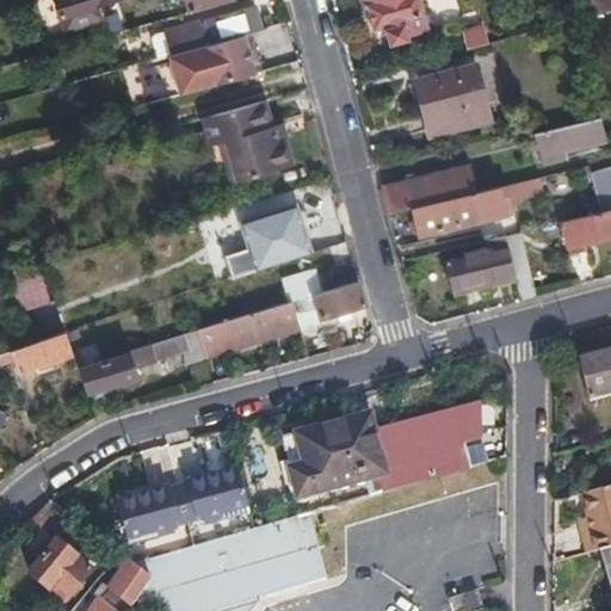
[(59,0),(68,29),(106,18),(103,6),(122,0),(59,0)]
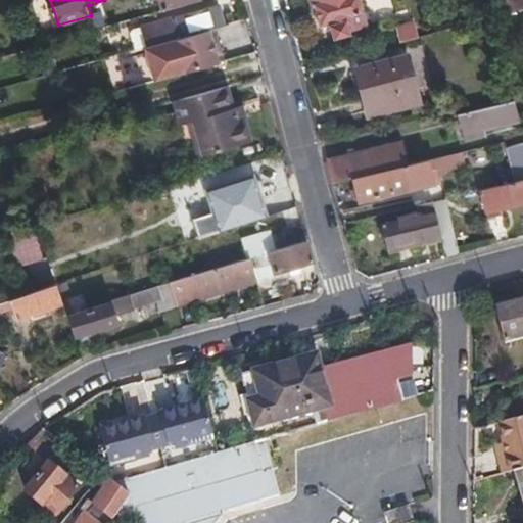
[(162,0),(165,8),(194,0),(162,0)]
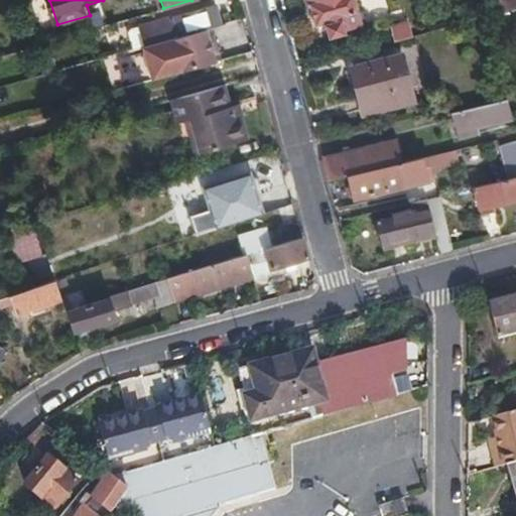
[(326,21),(331,38),(343,34),(343,30),(361,26),(353,0),(308,0),(316,22),(326,21)]
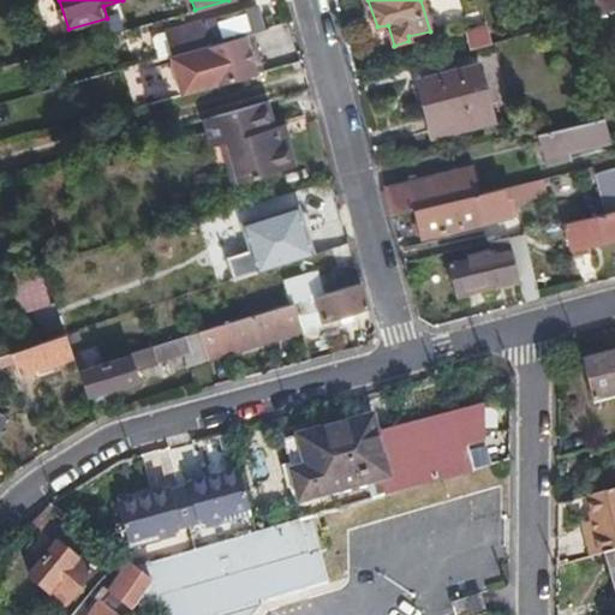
[(614,0),(592,0),(597,13),(614,7),(614,0)]
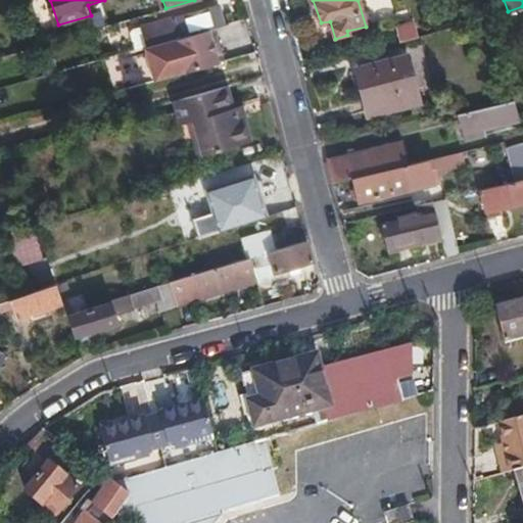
[(177,36),(209,26),(224,21),(218,2),(160,20),(165,39),(177,36)]
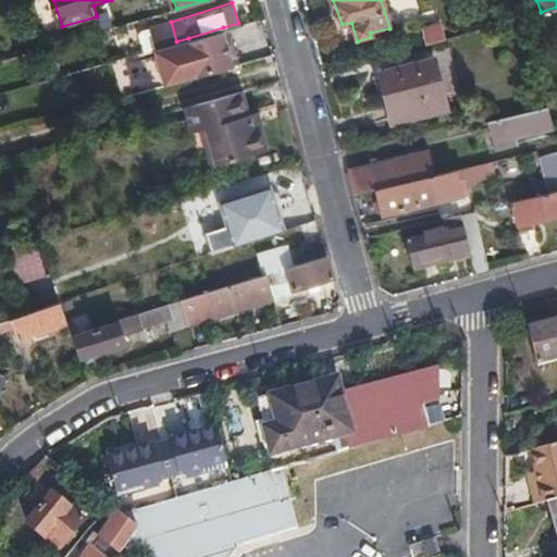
[(421,32),(424,46),(442,40),(438,26),(421,32)]
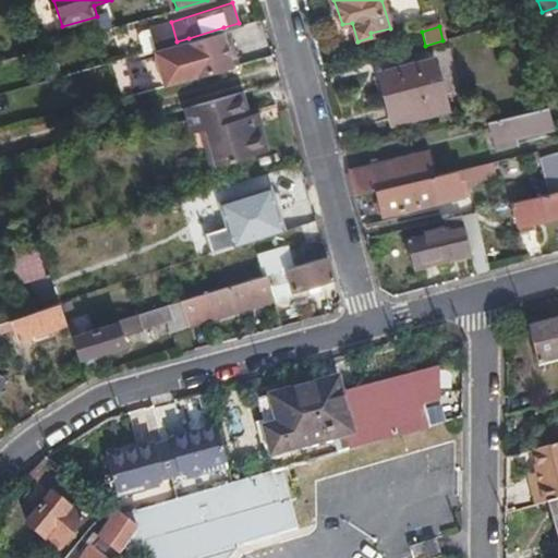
[(198,76),(233,67),(223,27),(189,38),(198,76)]
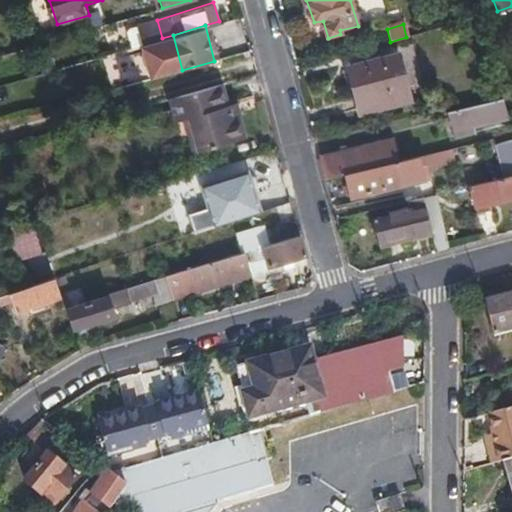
[(162,38),(143,44),(152,79),(182,70),(173,35),(162,38)]
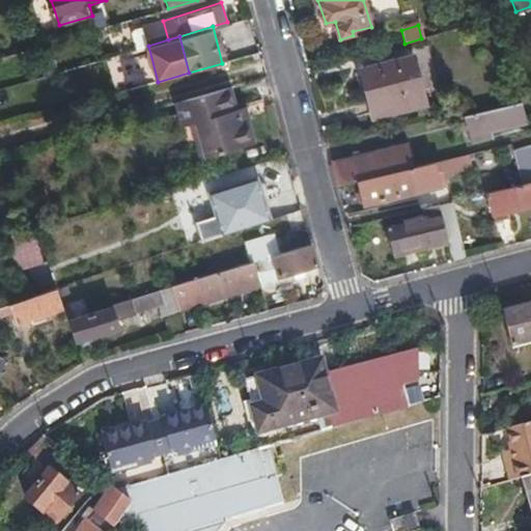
[(412,57),(362,72),(374,118),(424,104),(412,57)]
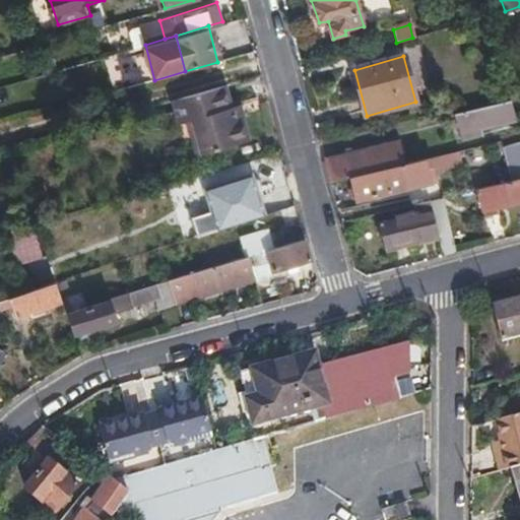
[(499,70),(486,74),(491,87),(503,83),(499,70)]
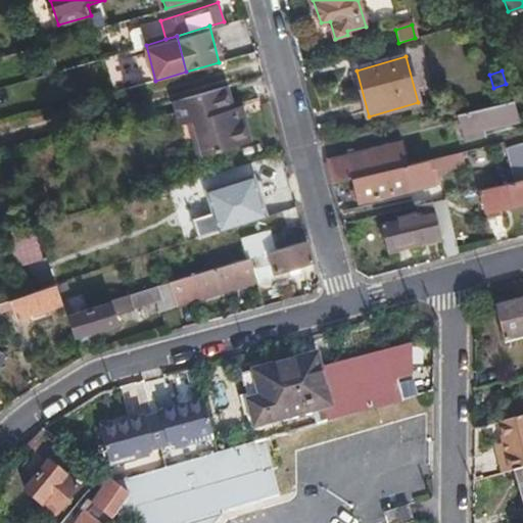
[(193,155),(252,139),(245,116),(239,119),(229,85),(188,97),(178,100),(193,155)]
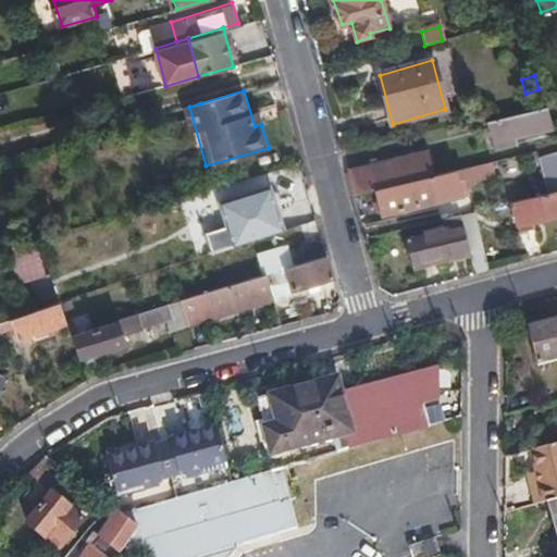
[(552,128),(546,108),(486,123),(494,151),(518,144),(517,137),(552,128)]
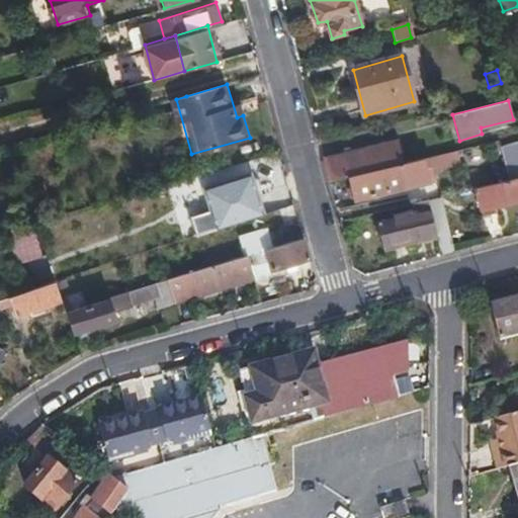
[(508,179),(517,176),(517,140),(499,145),(503,162),(508,179)]
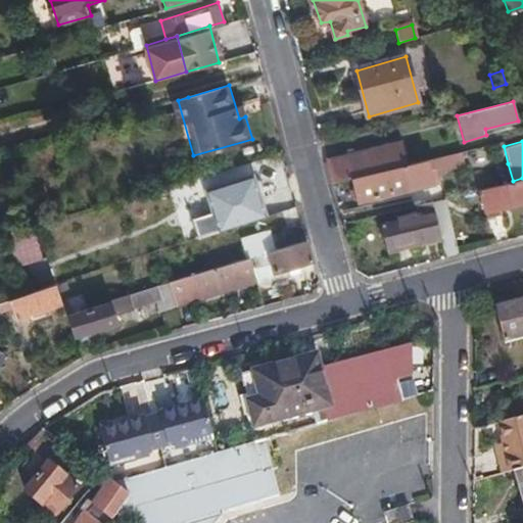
[(402,142),(326,162),(331,184),(340,182),(352,179),(390,170),(402,167),(419,162),(416,149),(416,146),(403,148),(402,142)]
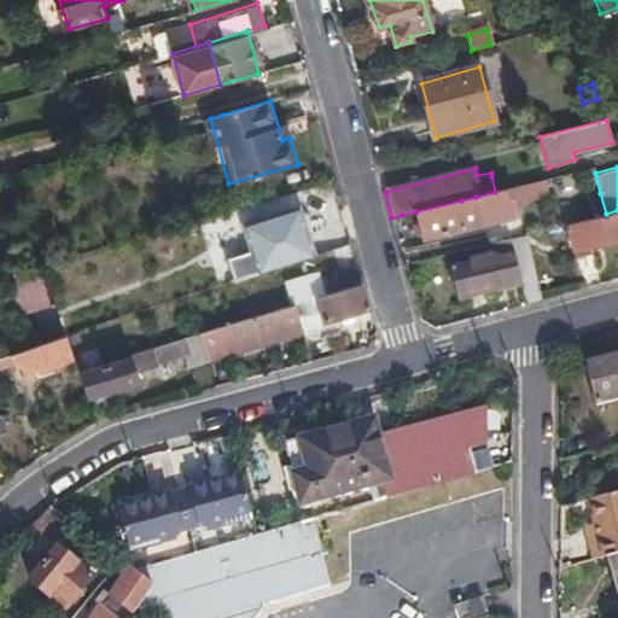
[(523,169),(491,176),(495,192),(512,187),(516,187),(522,186),(526,185),(523,169)]
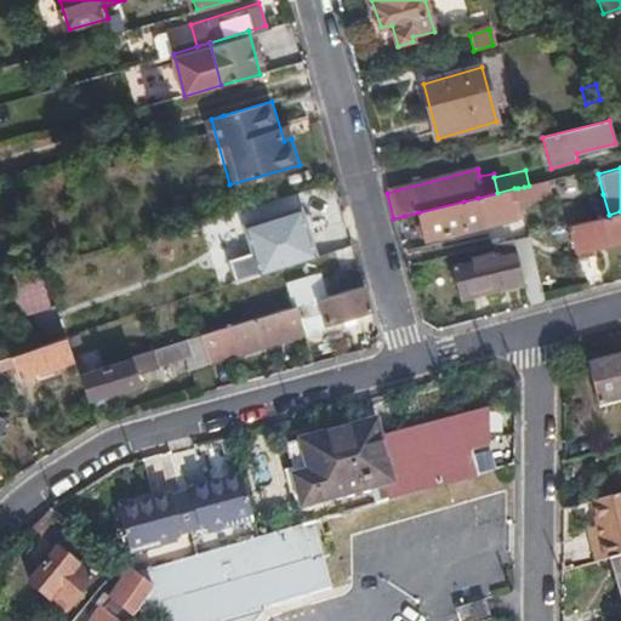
[(547,181),(529,186),(524,187),(528,195),(529,201),(551,195),(547,181)]
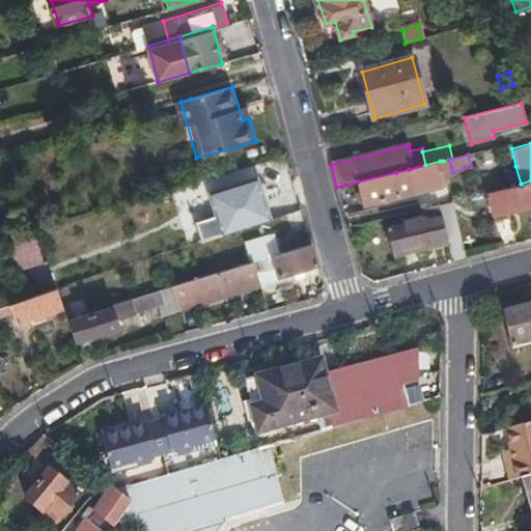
[(443,161),(447,173),(452,172),(451,167),(448,160),(443,161)]
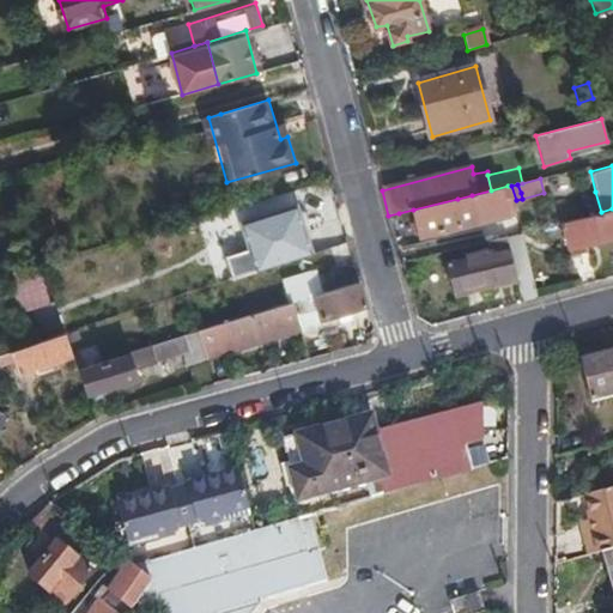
[(479,223),(514,213),(511,202),(508,186),(491,190),(472,195),(479,223)]
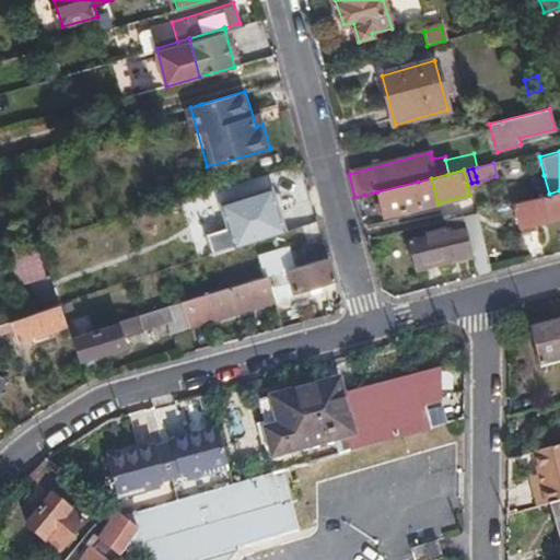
[(384,217),(438,203),(431,178),(418,182),(377,191),(384,217)]
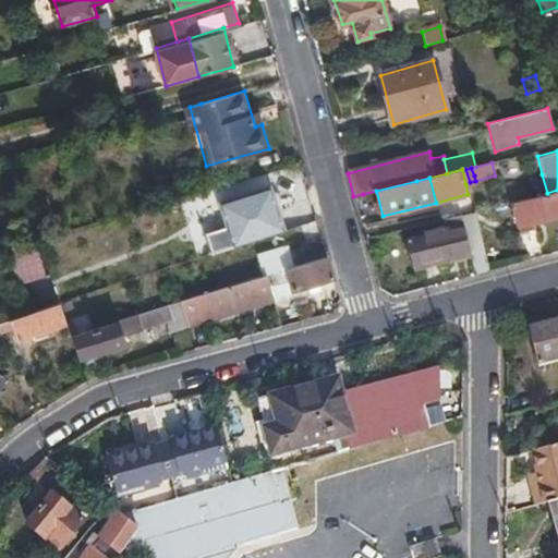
[(235,243),(286,227),(271,185),(223,202),(235,243)]
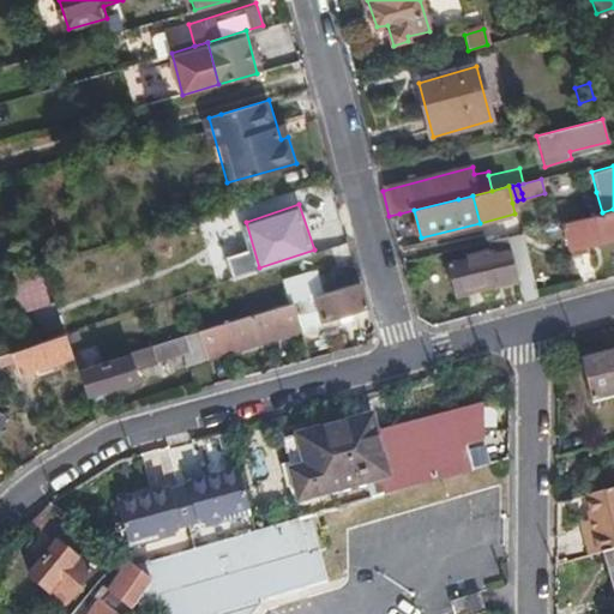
[(602,240),(613,236),(613,209),(602,212),(564,222),(569,247),(587,244),(602,240)]
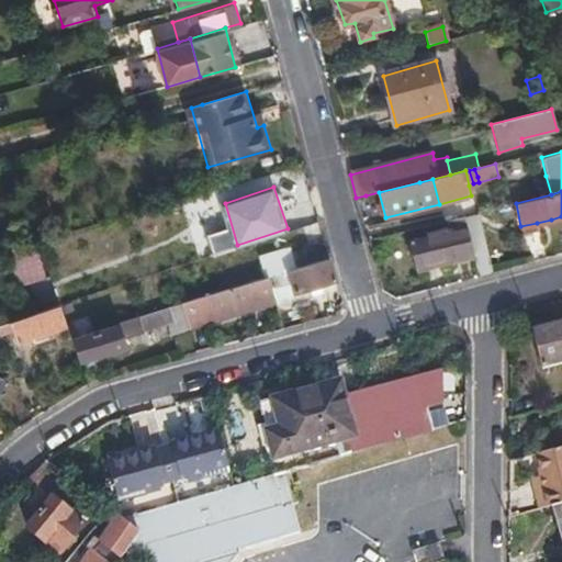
[(479,276),(491,272),(478,213),(465,216),(474,254),(479,276)]
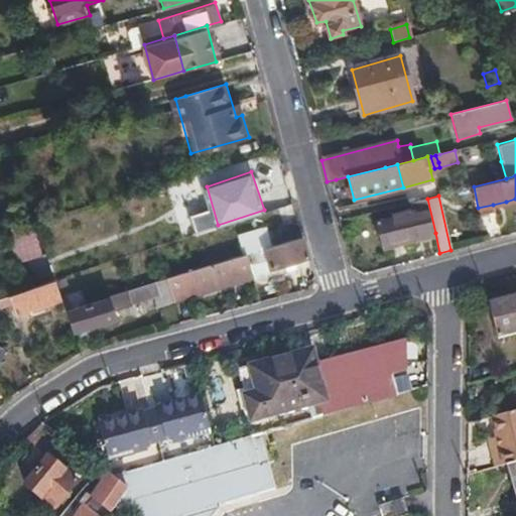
[(427,199),(410,203),(413,215),(374,225),(380,248),(435,233),(427,199)]
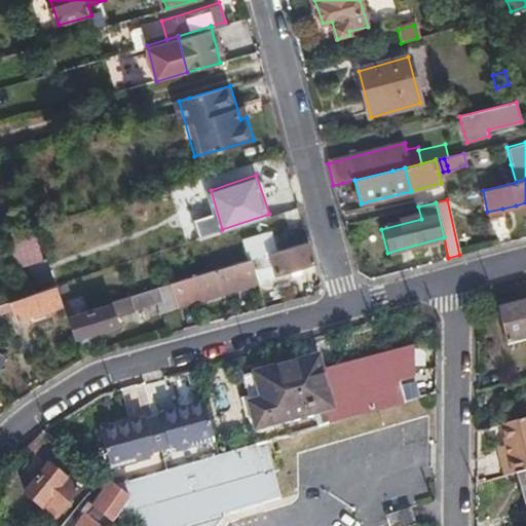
[(503,215),(502,209),(487,212),(489,218),(503,215)]
